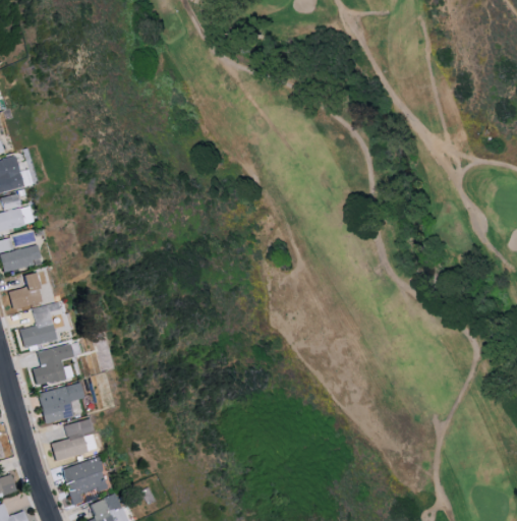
[(15,157),(0,160),(0,193),(23,188),(15,157)]
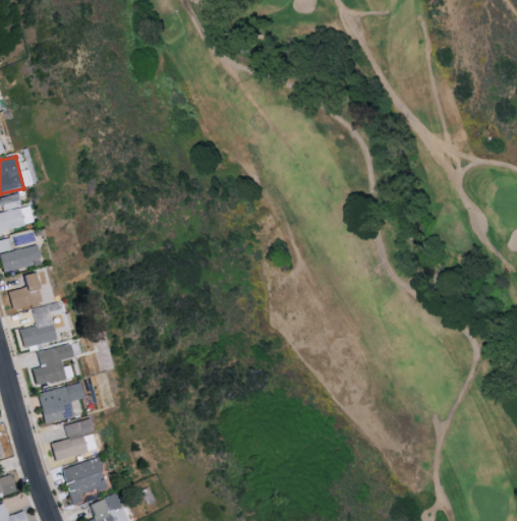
[(3,211),(19,209),(17,195),(1,196),(3,211)]
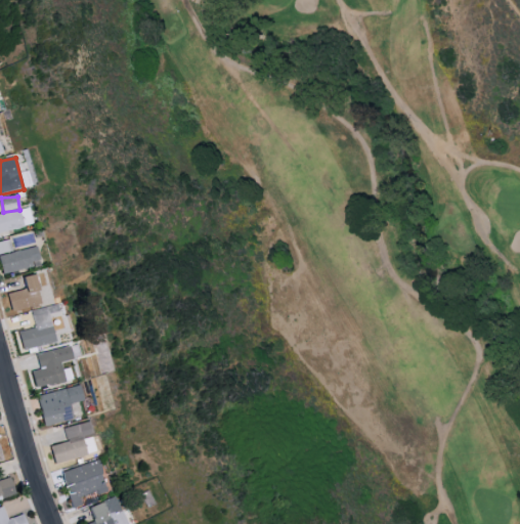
[(0,233),(33,225),(28,208),(0,214),(0,233)]
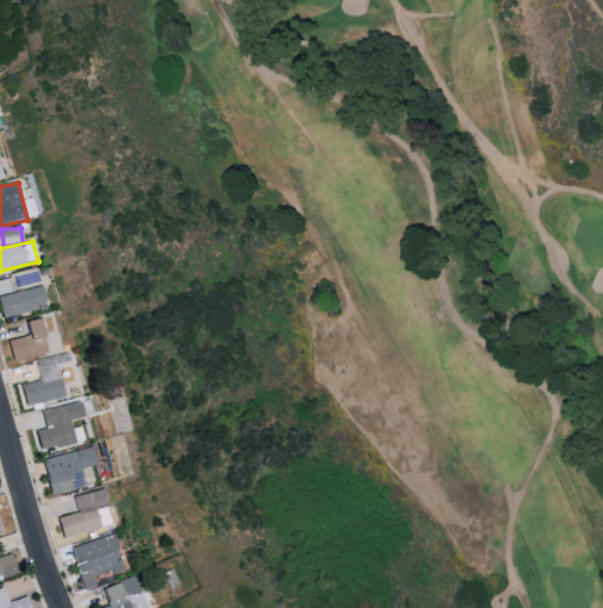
[(0,295),(0,297),(18,292),(14,278),(0,280),(0,295)]
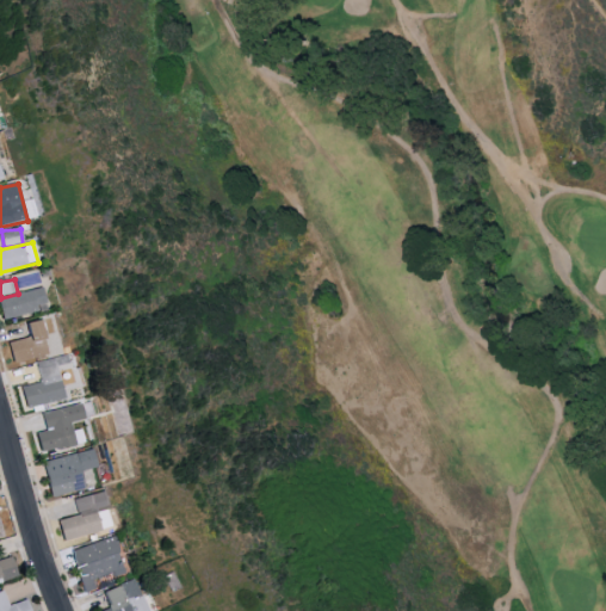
[(49,308),(44,288),(0,298),(6,319),(49,308)]
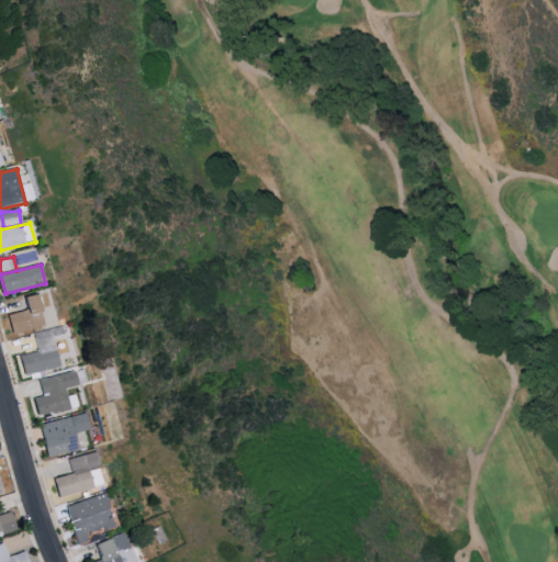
[(15,336),(46,327),(37,292),(24,295),(28,310),(10,314),(15,336)]
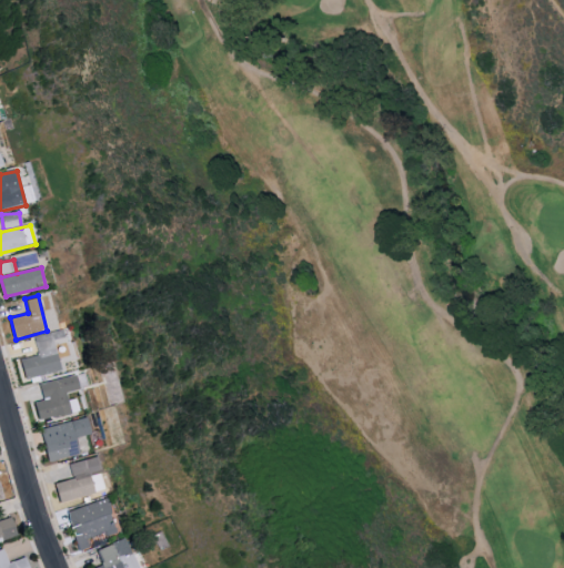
[(21,358),(27,378),(62,369),(53,334),(37,338),(40,354),(21,358)]
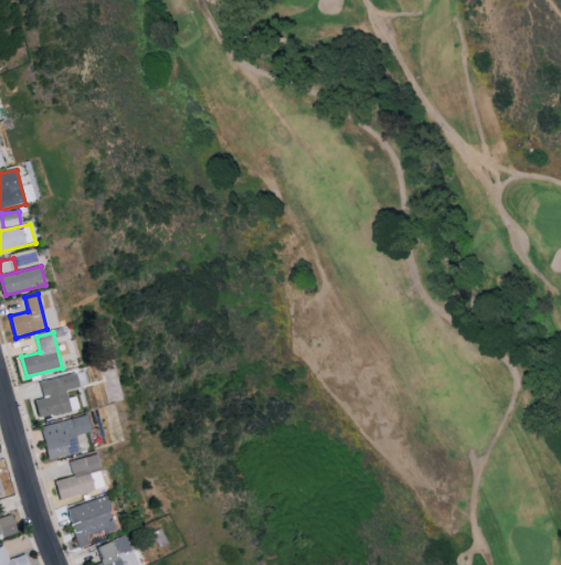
[(44,397),(35,400),(40,418),(80,408),(75,391),(80,390),(76,372),(40,381),(44,397)]
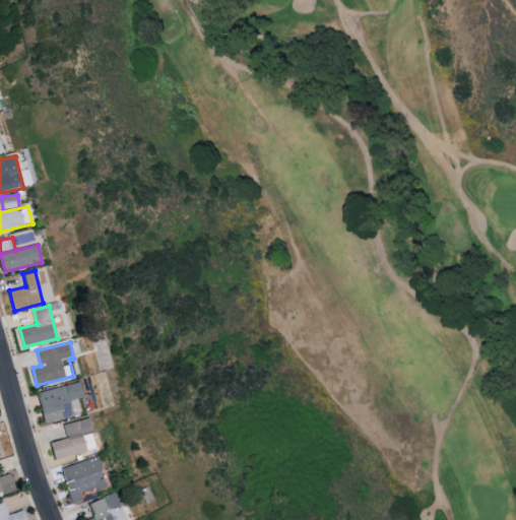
[(45,423),(74,415),(70,400),(83,397),(79,382),(38,392),(45,423)]
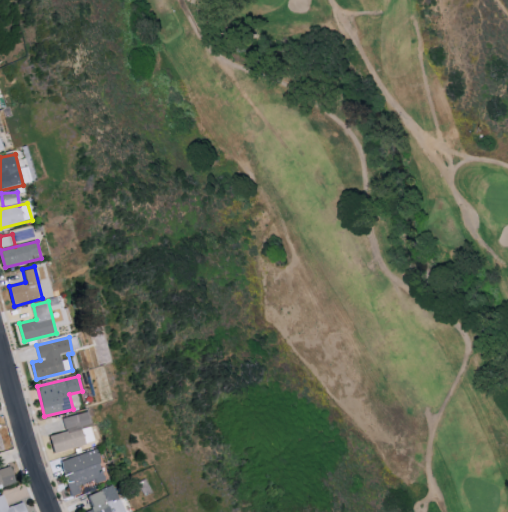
[(55,452),(96,442),(88,411),(64,417),(67,431),(51,435),(55,452)]
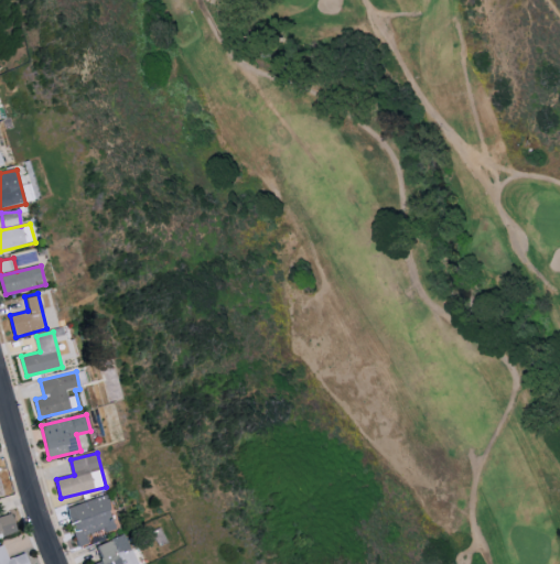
[(90,535),(117,527),(106,496),(67,509),(79,546),(93,542),(90,535)]
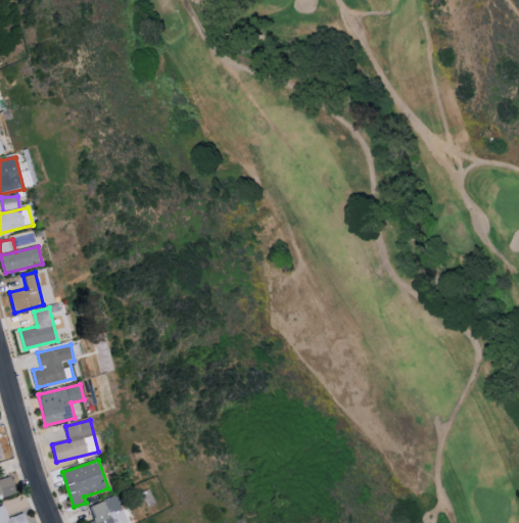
[(0,497),(17,492),(12,476),(0,479),(0,497)]
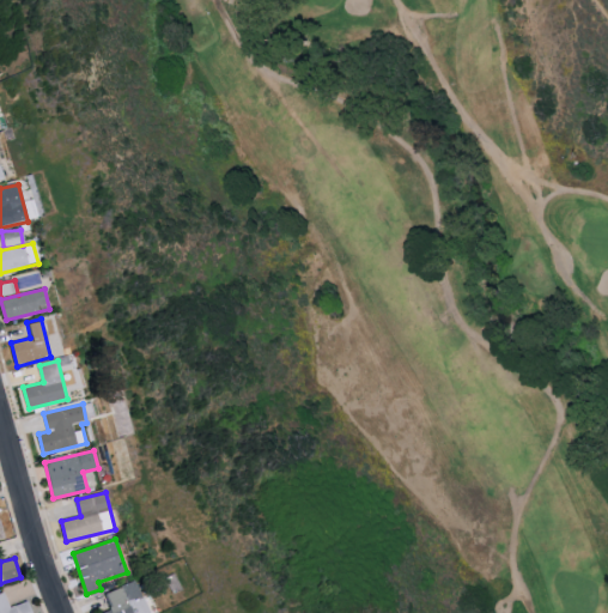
[(108,593),(114,610),(105,612),(150,612),(138,581),(108,593)]
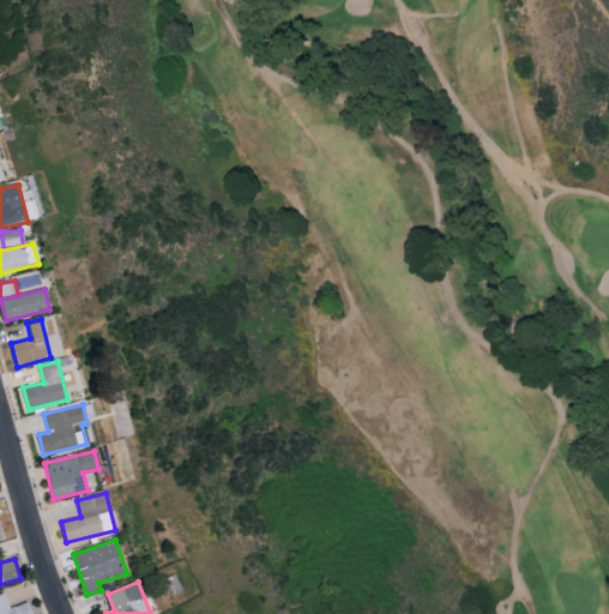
[(12,607),(7,593),(0,595),(0,613),(34,613),(30,601),(12,607)]
